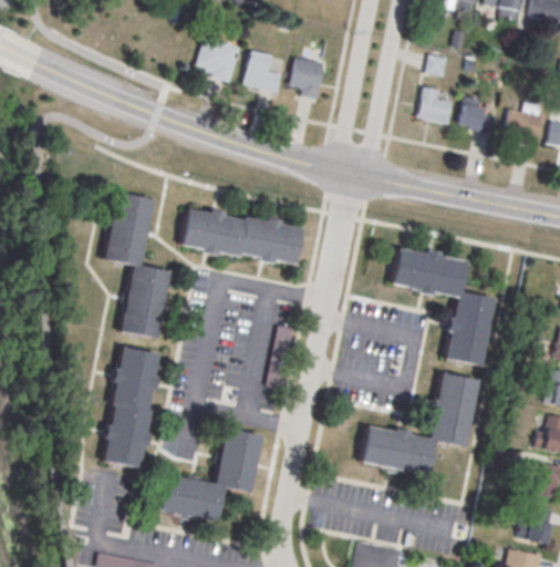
[(475,0),(474,12),(456,9),(457,0),(475,0)]
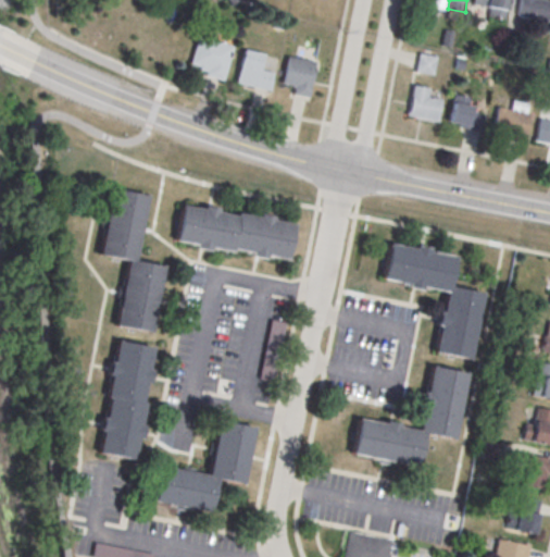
[(478,0),(513,0),(510,20),(492,16),(495,8),(477,5),(478,0)]
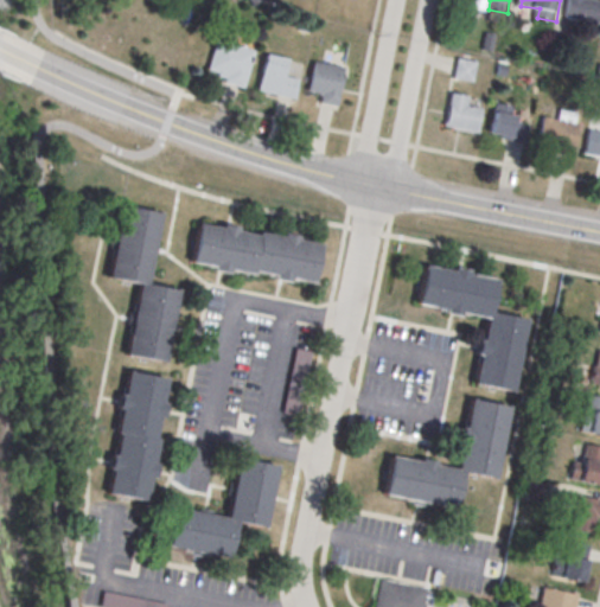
[(572,0),(595,0),(599,1),(599,23),(569,17),(572,0)]
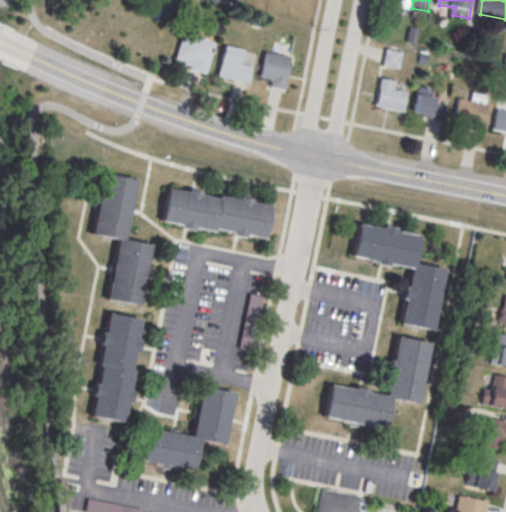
[(472,27),(488,30),(484,47),(469,44),(472,27)]
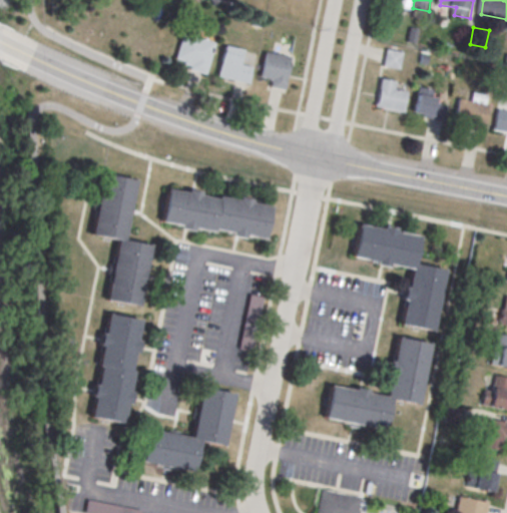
[(415,28),(423,29),(421,44),(412,42),(415,28)]
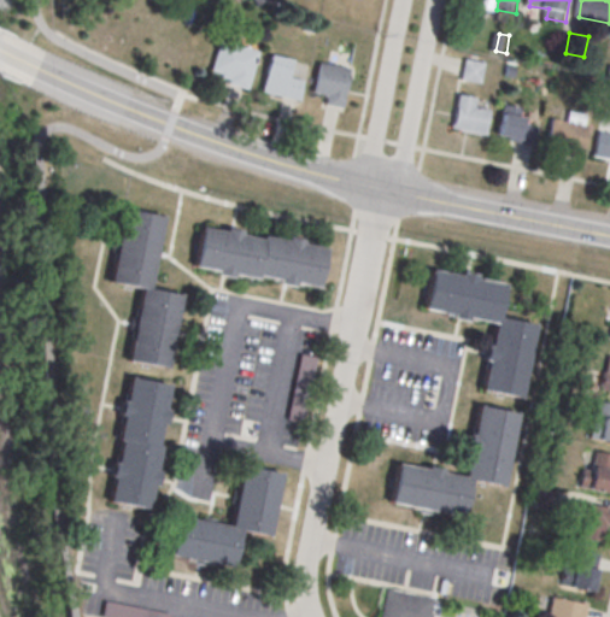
[(226,40),(267,52),(254,90),(233,84),(234,81),(227,78),(228,75),(216,71),(226,40)]
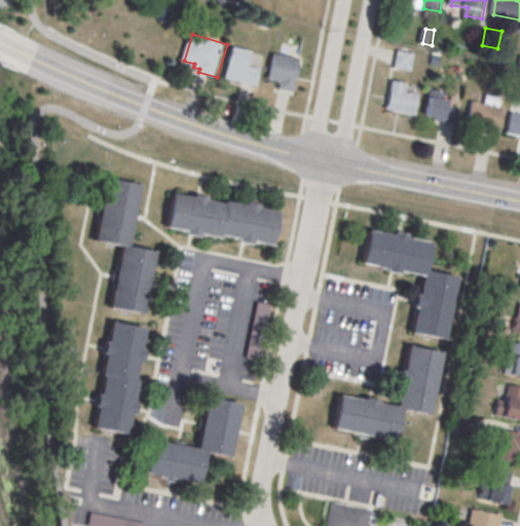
[(235,47),(227,79),(260,86),(264,69),(251,66),(255,51),(235,47)]
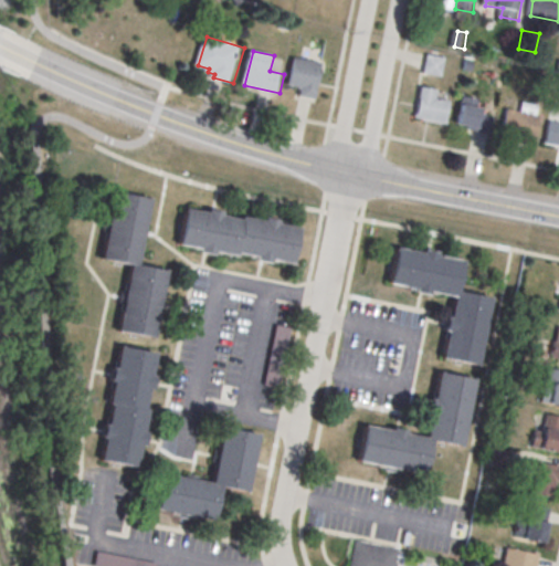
[(432,54),(449,58),(445,76),(428,73),(432,54)]
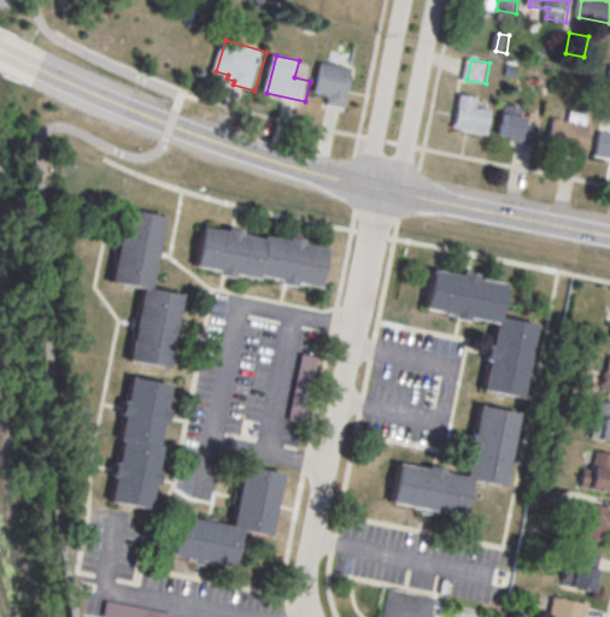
[(324,63),(356,69),(349,109),(330,105),(333,95),(318,93),(324,63)]
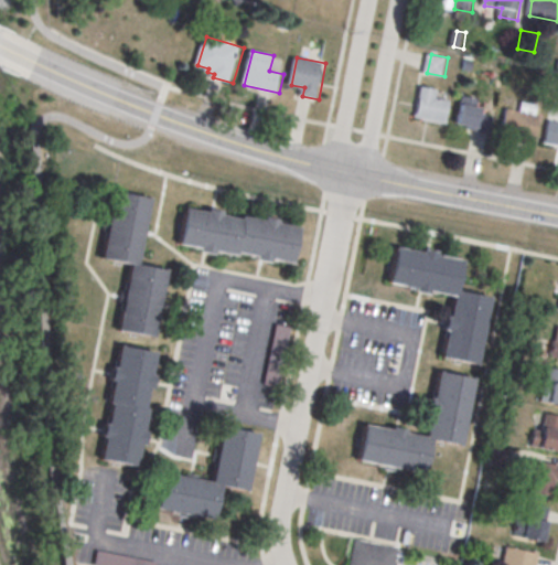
[(425,87),(440,91),(439,98),(453,102),(449,124),(418,118),(425,87)]
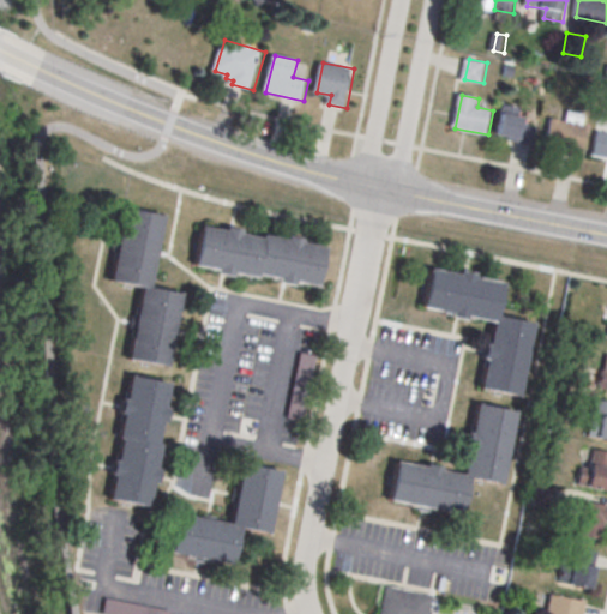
[(506,104),(523,108),(522,116),(526,118),(524,124),(540,127),(536,146),(499,138),(506,104)]
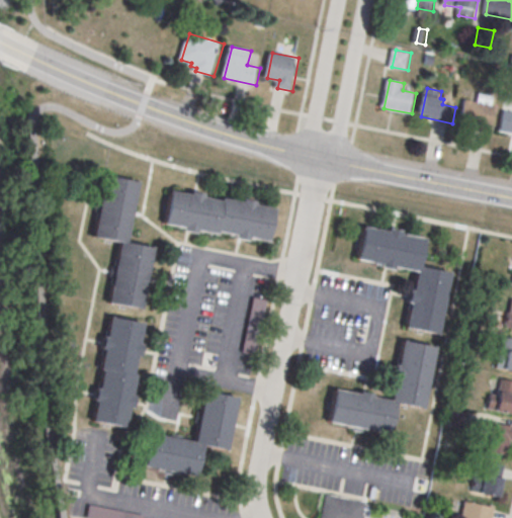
[(495,132),(498,104),(479,102),(475,130),(495,132)]
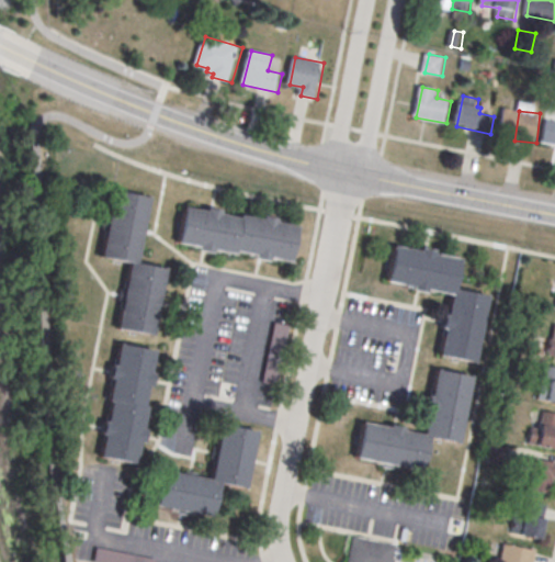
[(551,113),(554,113),(554,144),(545,143),(551,113)]
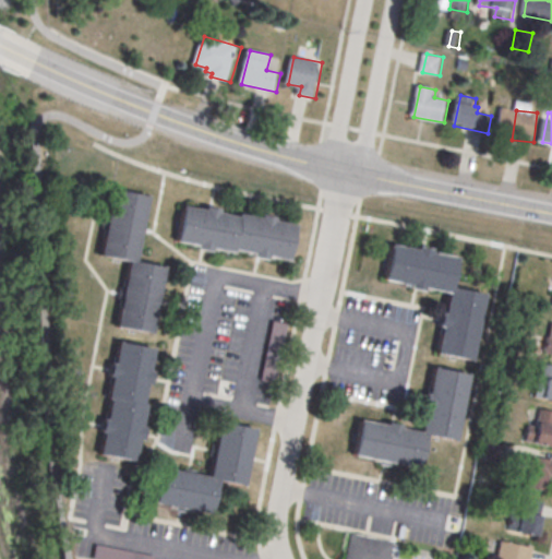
[(116,190),(152,197),(139,262),(168,268),(155,334),(120,328),(132,263),(103,258),(116,190)]
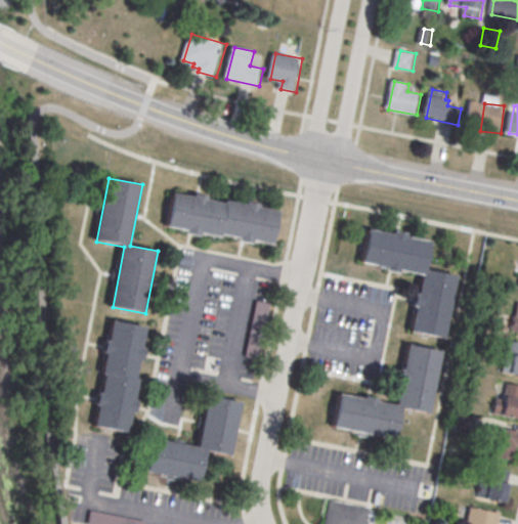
[(282,212),(274,246),(255,242),(254,245),(241,243),(242,239),(223,235),(222,237),(202,233),(202,237),(188,234),(188,231),(169,227),(175,193),(196,198),(197,193),(209,197),(209,201),(227,204),(228,201),(249,205),(250,202),(262,205),(261,208),(282,212)]
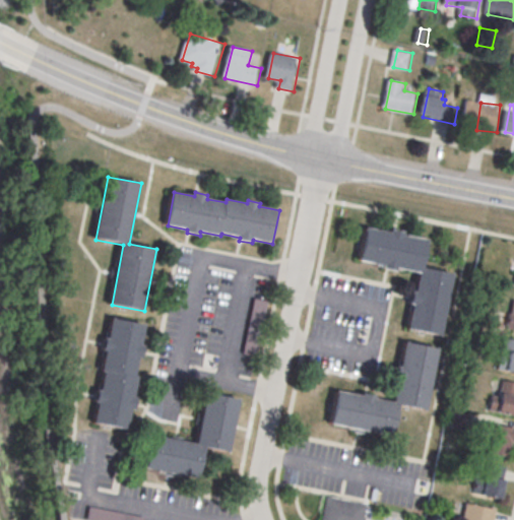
[(368,229),(430,242),(425,268),(456,274),(443,337),(410,330),(422,273),(362,261),(368,229)]
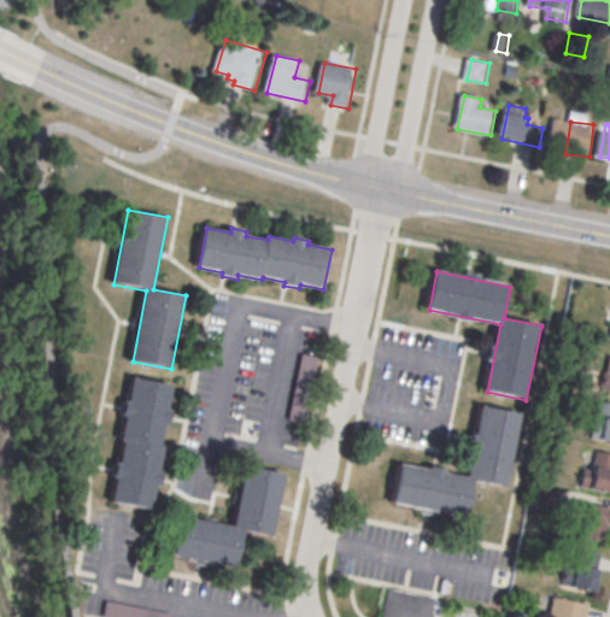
[(306,354),(323,358),(309,424),(293,421),(306,354)]
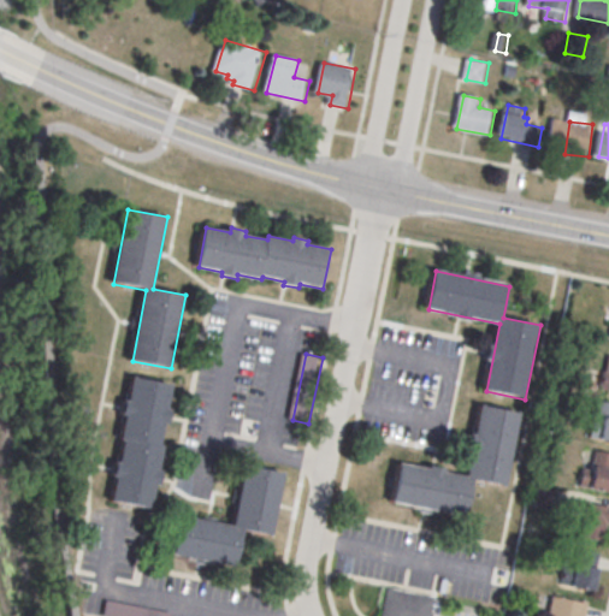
[(134,378),(175,385),(170,409),(172,410),(170,426),(166,425),(161,445),(165,446),(160,472),(163,473),(160,486),(157,486),(152,509),(116,502),(120,478),(116,478),(118,463),(122,465),(125,443),(122,443),(126,418),(123,416),(126,401),(130,401),(134,378)]
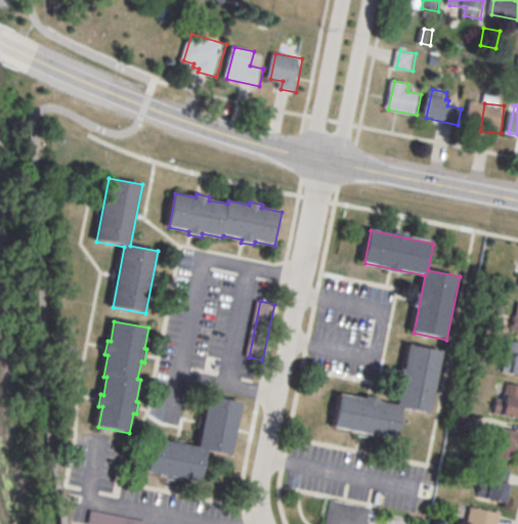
[(411,345),(443,352),(431,415),(403,408),(397,441),(335,428),(342,394),(398,405),(411,345)]
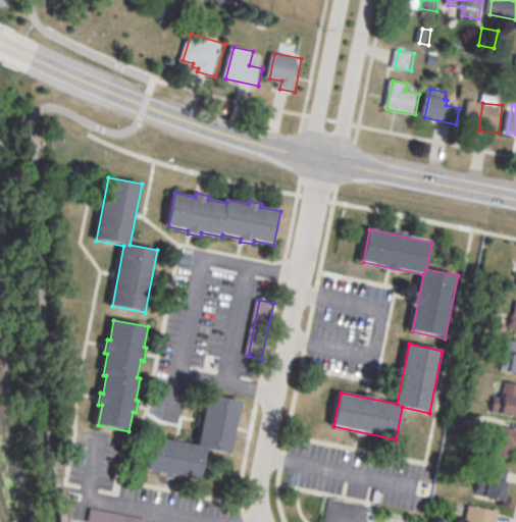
[(515,374),(503,371),(506,356),(514,358),(515,352),(515,374)]
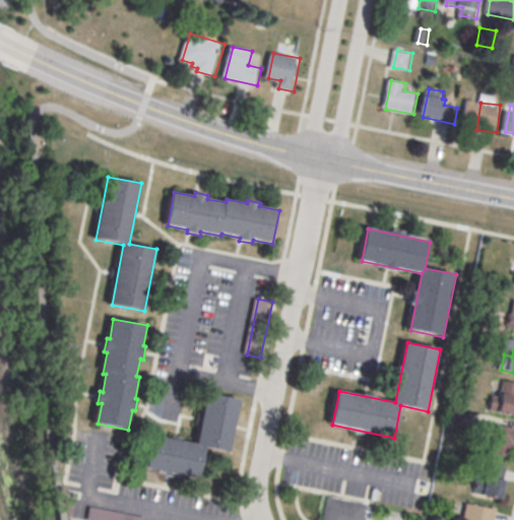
[(507,381),(513,382),(513,416),(493,411),(496,396),(503,397),(507,381)]
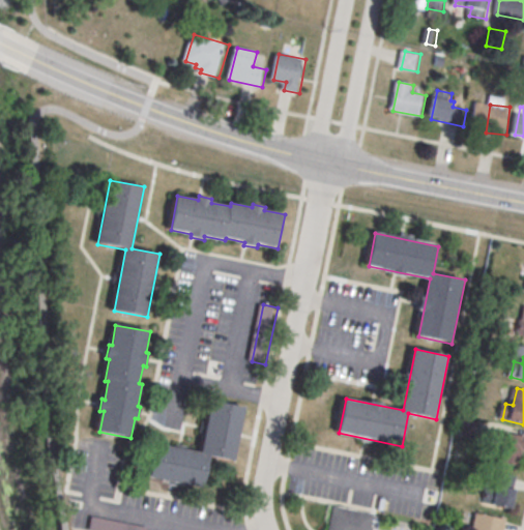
[(245,409),(235,462),(210,457),(204,489),(150,478),(156,444),(203,453),(213,403),(245,409)]
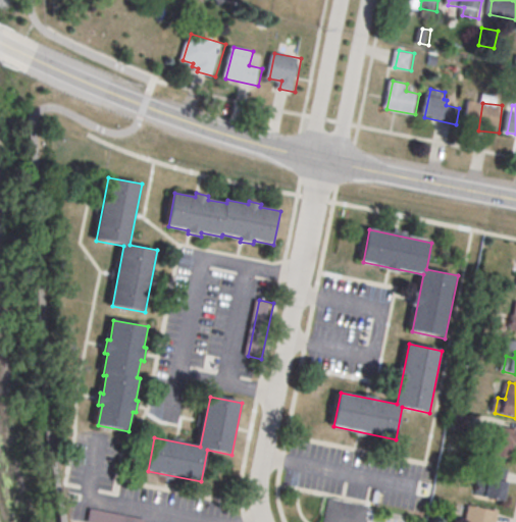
[(495,456),(514,460),(515,456),(515,429),(492,425),(488,437),(499,439),(495,456)]
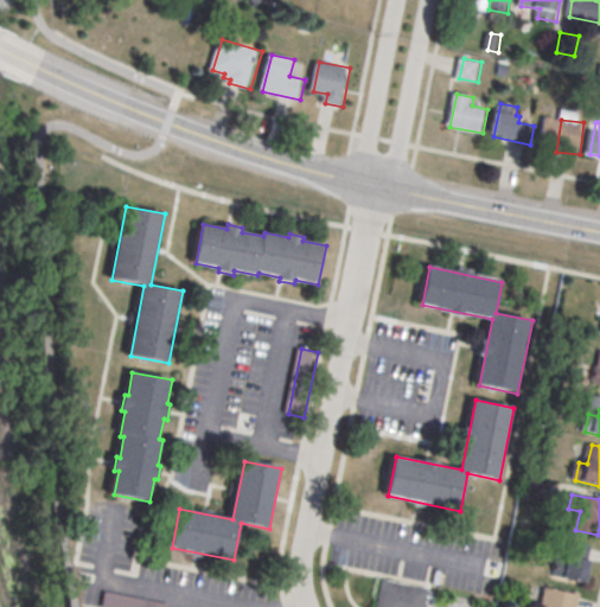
[(574,543),(597,547),(589,585),(557,579),(561,560),(570,562),(574,543)]
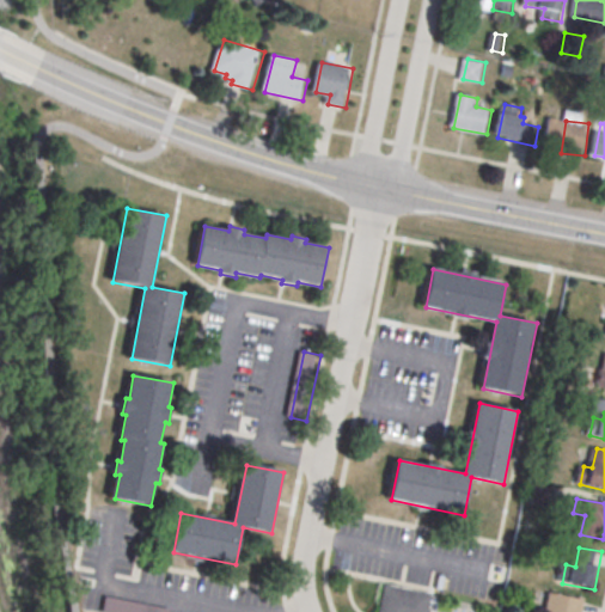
[(383,611),(390,585),(437,594),(433,611),(383,611)]
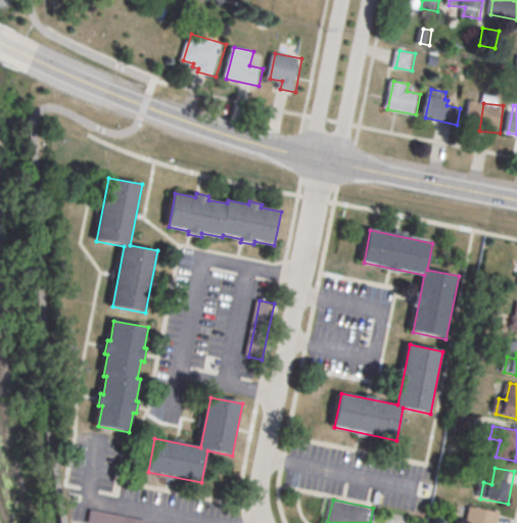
[(503,513),(501,522),(468,522),(472,507),(503,513)]
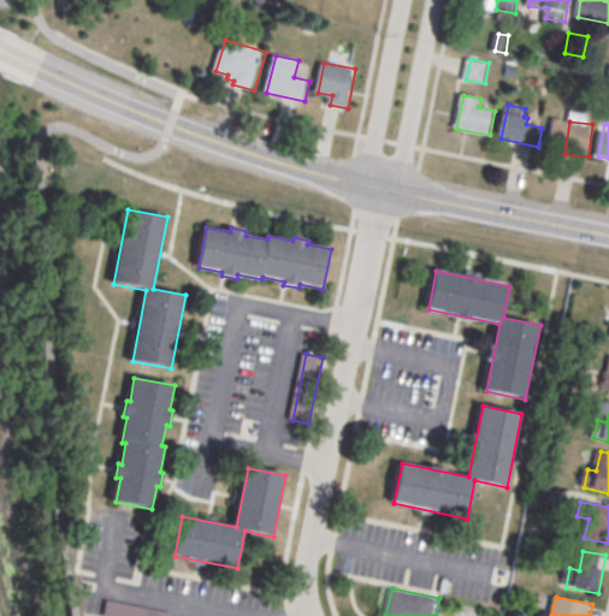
[(107,615),(111,602),(176,614),(175,615),(107,615)]
